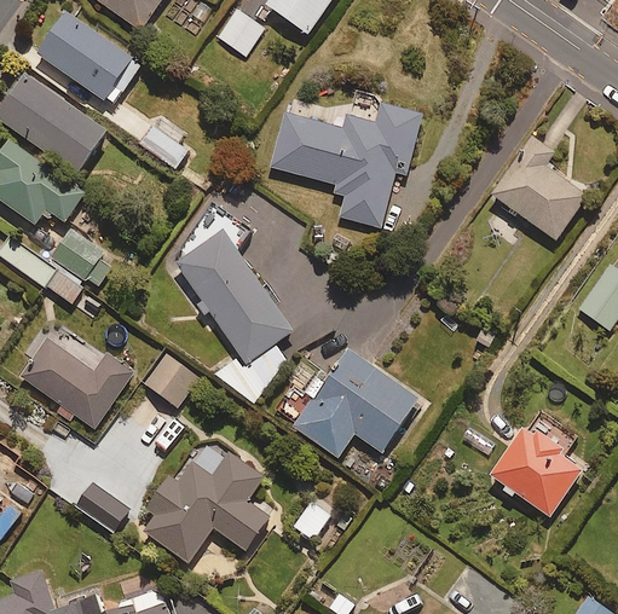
[(99,0),(140,29),(161,0),(99,0)]
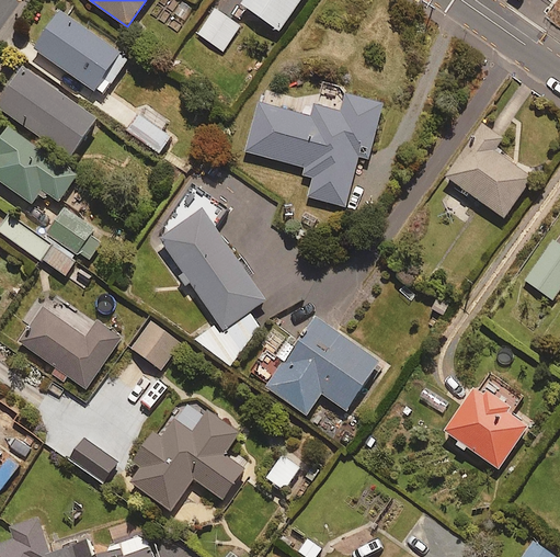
[(246,0),(242,4),(278,31),(299,0),(246,0)]
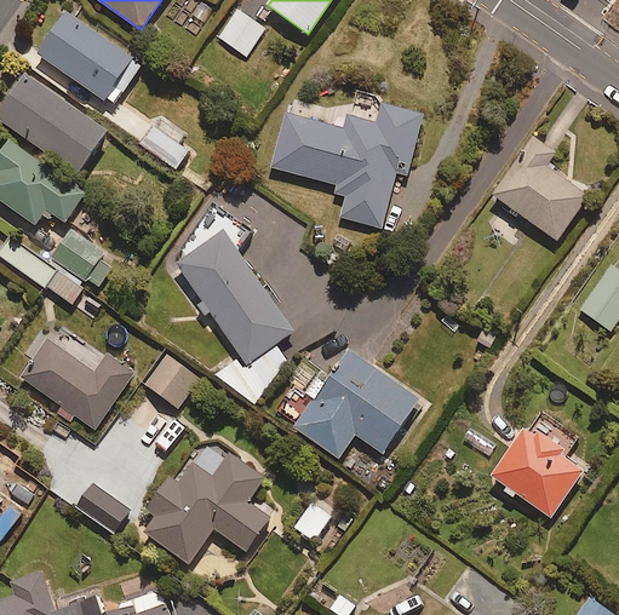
[(264,26),(238,7),(218,34),(246,53),(264,26)]
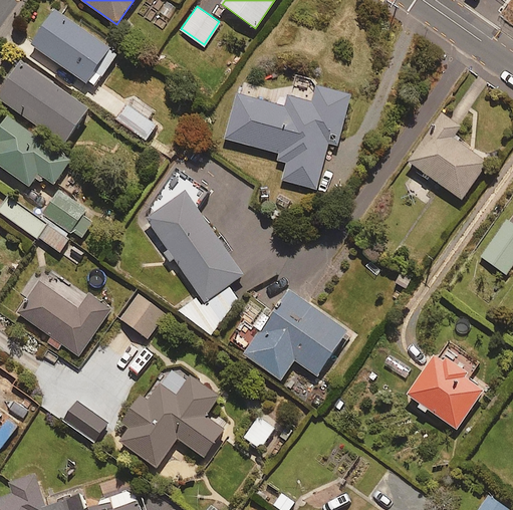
[(118,54),(54,10),(30,44),(94,89),(118,54)]
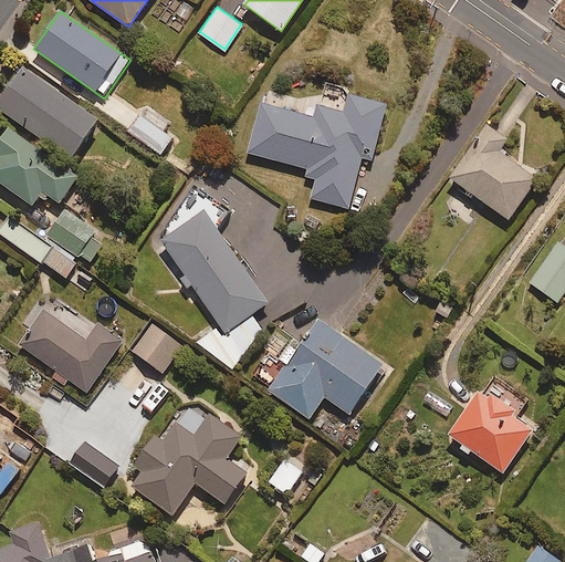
[(97,122),(22,71),(0,104),(0,112),(71,159),(97,122)]
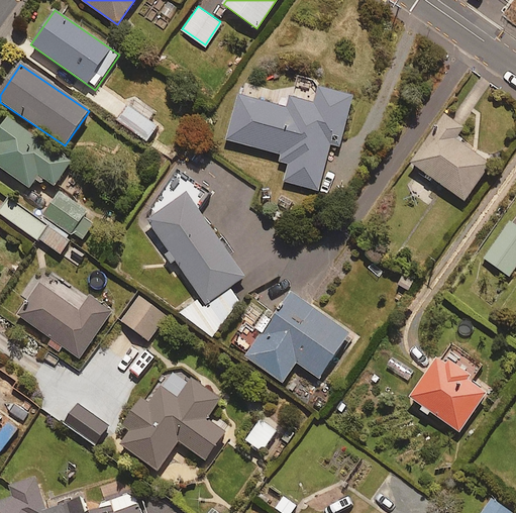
[(226,138),(279,152),(280,161),(287,163),(284,180),(318,189),(330,142),(339,144),(352,96),(296,81),(289,108),(238,94),(226,138)]
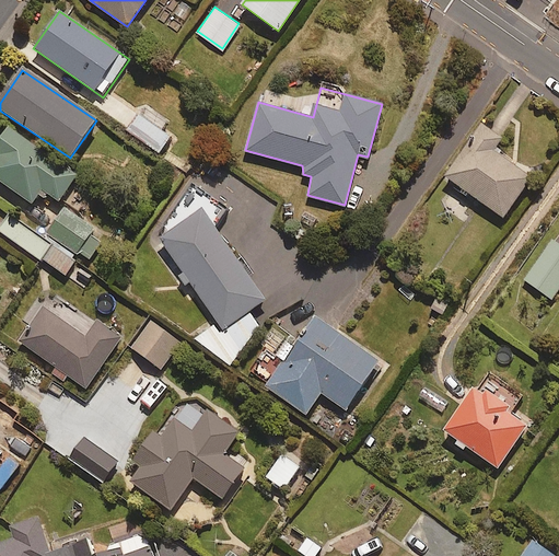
[(161,128),(169,118),(146,103),(129,128),(154,146),(164,130),(161,128)]
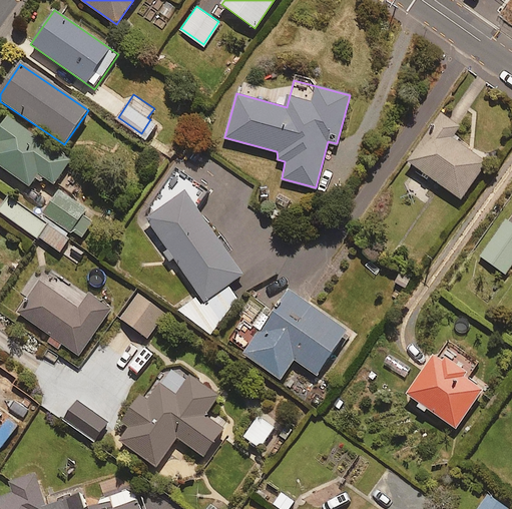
[(461,198),(486,162),(465,147),(468,143),(455,133),(462,124),(442,110),(407,160),(461,198)]
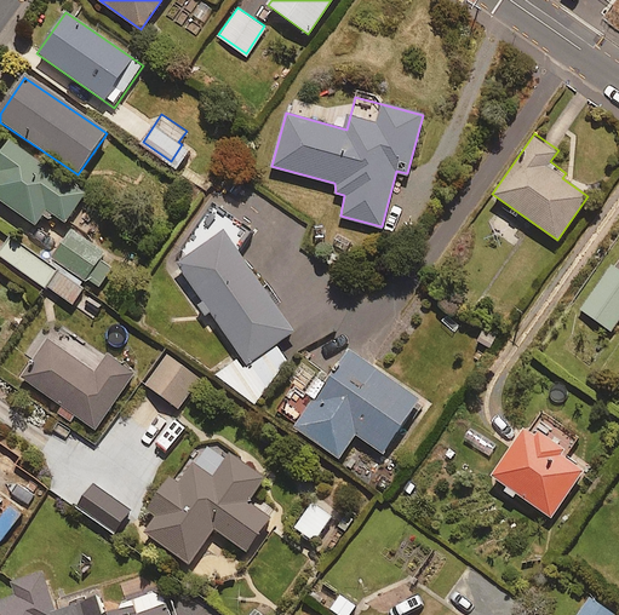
[(0,200),(35,224),(41,216),(50,222),(53,217),(64,224),(84,195),(6,142),(0,150),(0,200)]
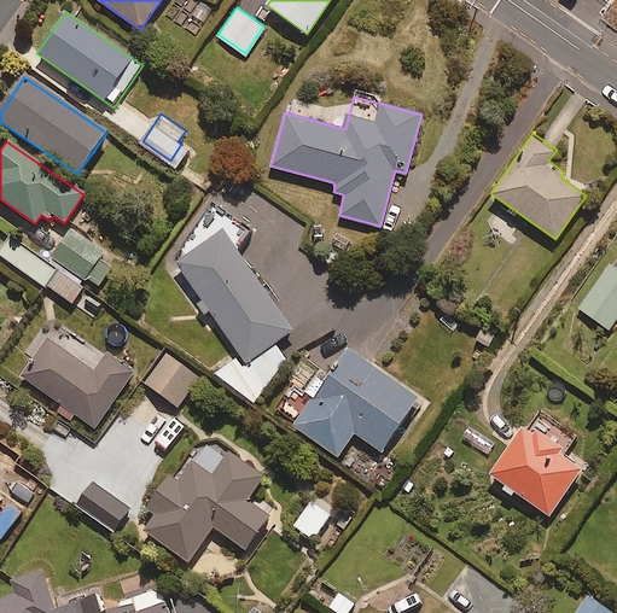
[(103,251),(69,231),(52,257),(98,285),(110,266),(98,258),(103,251)]
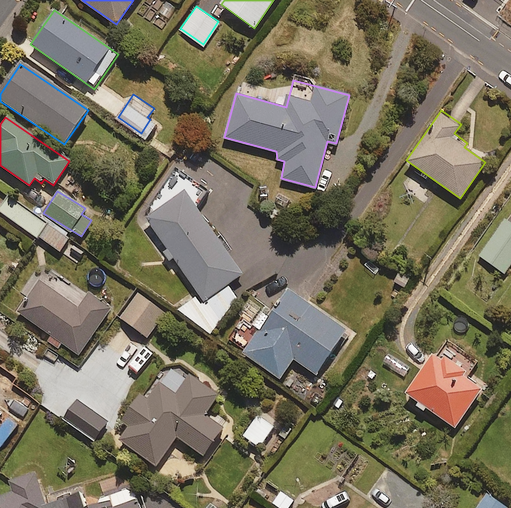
[(195,290),(174,306),(209,333),(237,297),(225,285),(242,273),(185,192),(146,220),(195,290)]
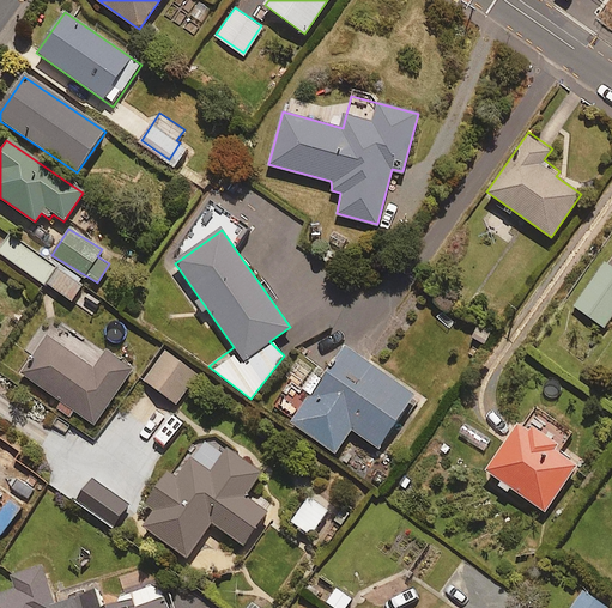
[(82,285),(82,284),(12,236),(0,253),(0,255),(46,286),(47,284),(71,301),(72,298),(91,312),(101,299),(82,285)]
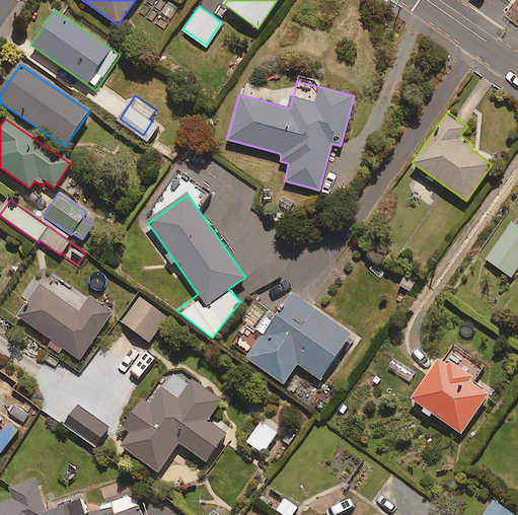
[(517,264),(517,223),(514,220),(487,258),(510,275),(517,264)]
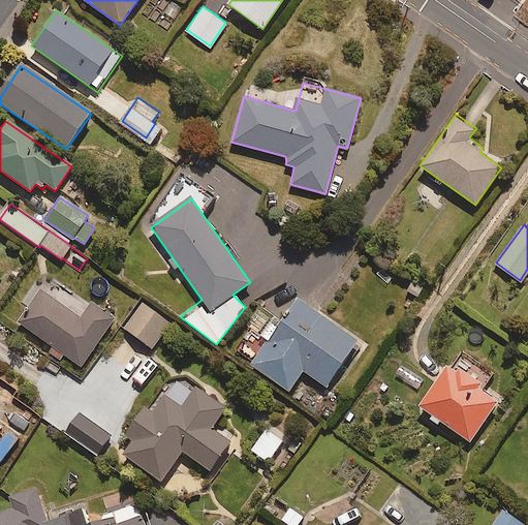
[(113,320),(49,276),(18,321),(82,366),(113,320)]
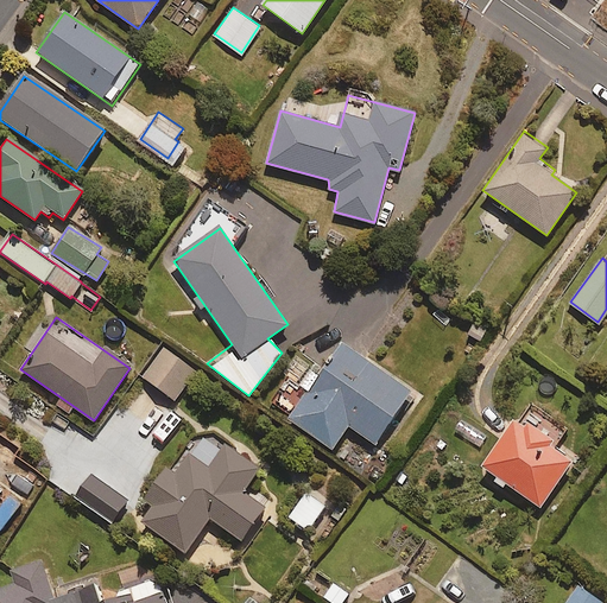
[(411,394),(342,346),(289,419),(332,450),(349,426),(374,444),(411,394)]
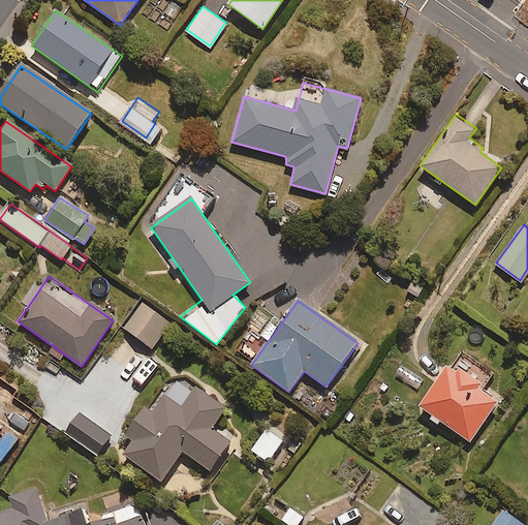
[(169,322),(143,302),(123,327),(151,347),(169,322)]
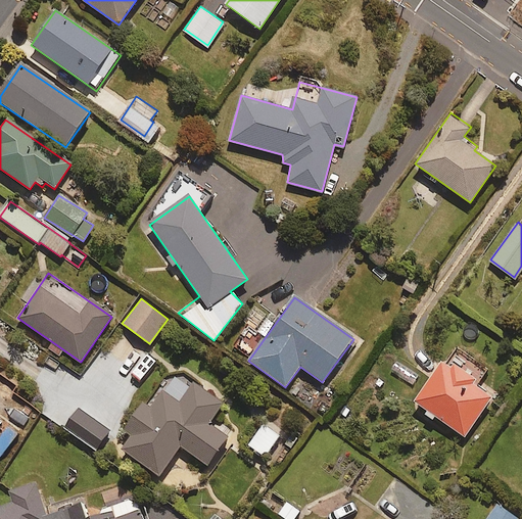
[(464,436),(492,396),(474,383),(484,369),(455,347),(416,403),(427,411),(424,416),(432,422),(436,417),(464,436)]
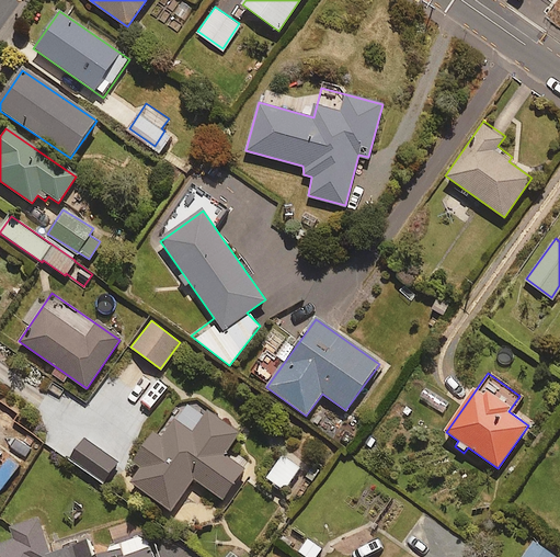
[(156,377),(139,401),(149,408),(166,384),(156,377)]
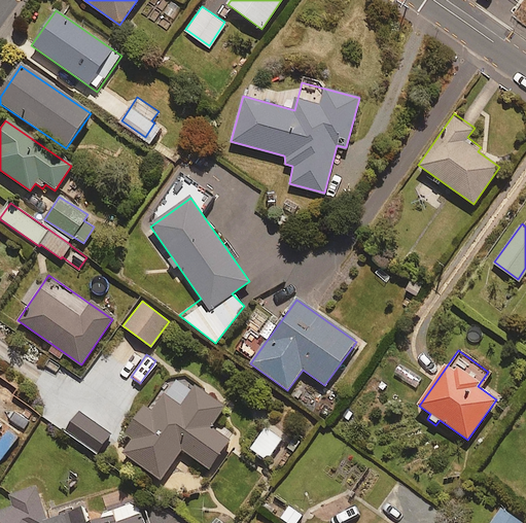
[(224,409),(186,379),(170,380),(159,392),(128,434),(134,440),(124,453),(160,480),(182,450),(208,469),(229,442),(210,428),(224,409)]
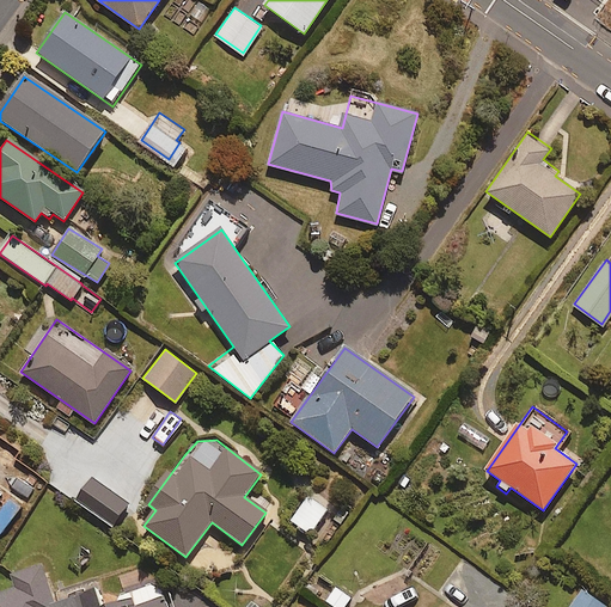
[(38,478),(0,447),(0,489),(19,503),(38,478)]
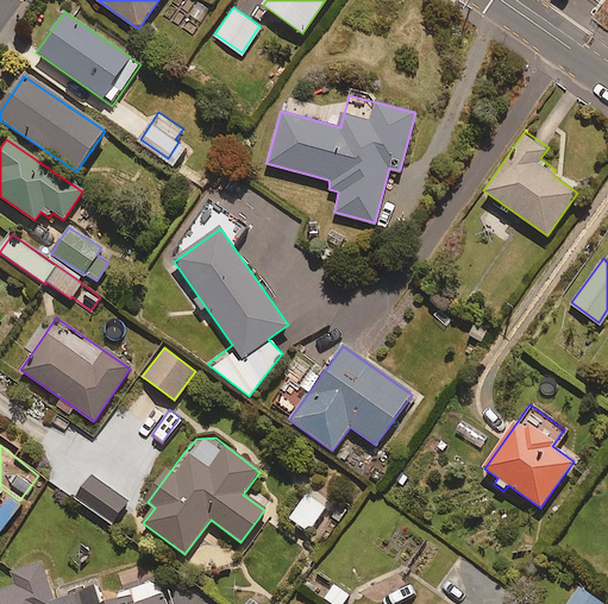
[(127,501),(92,474),(76,496),(112,522),(123,507),(127,501)]
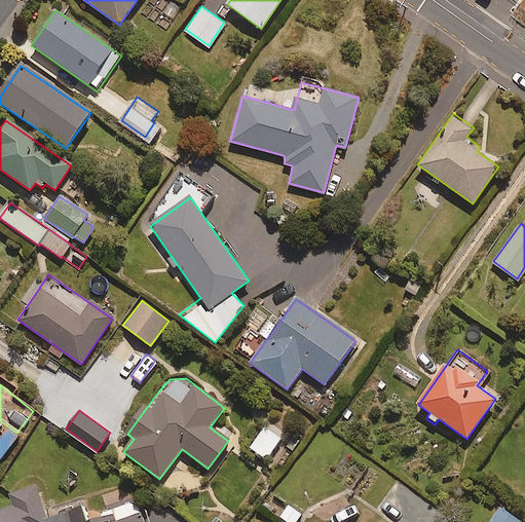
[(282,437),(265,425),(250,448),(266,458),(282,437)]
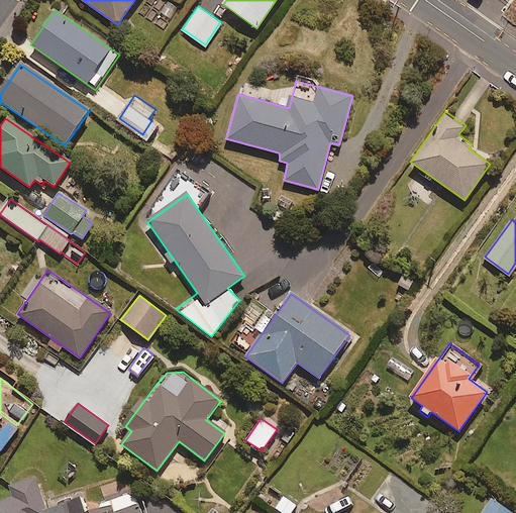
[(146,512),(143,502),(118,510),(117,506),(93,512),(92,512),(87,497),(50,508),(40,475),(13,483),(17,495),(0,500),(0,512),(146,512)]
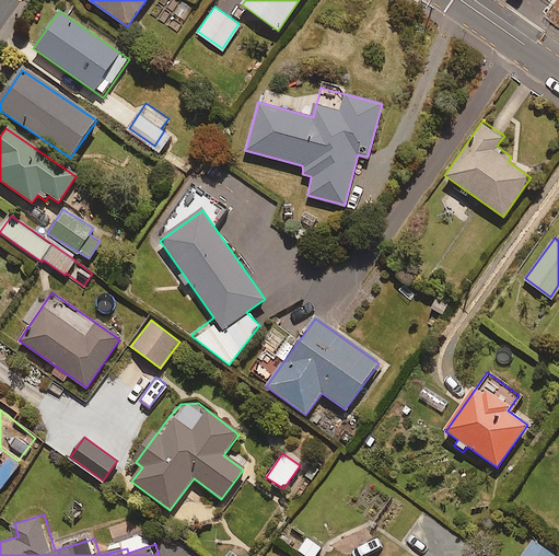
[(554,555),(555,555),(533,541),(522,555),(554,555)]
